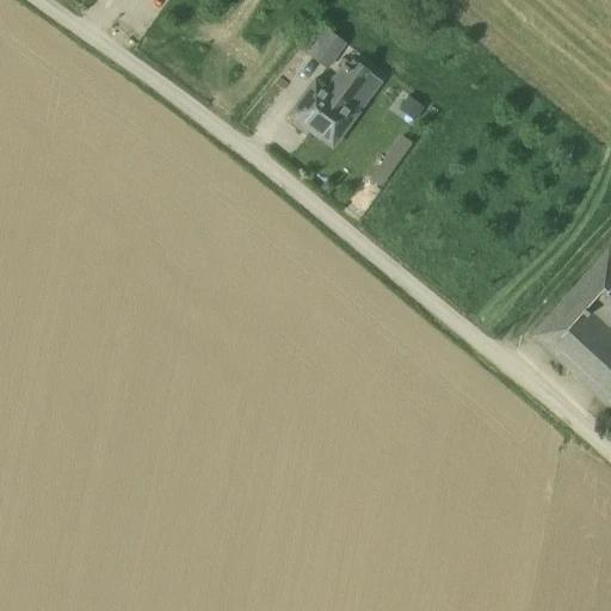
[(328,30),(312,53),(327,65),(344,41),(328,30)]
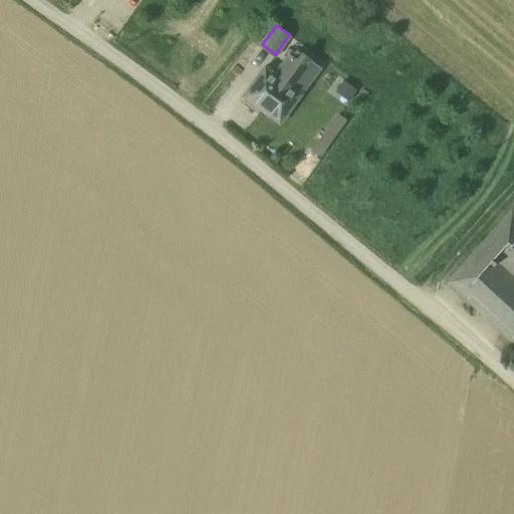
[(307,71),(290,56),(274,75),(291,89),(307,71)]
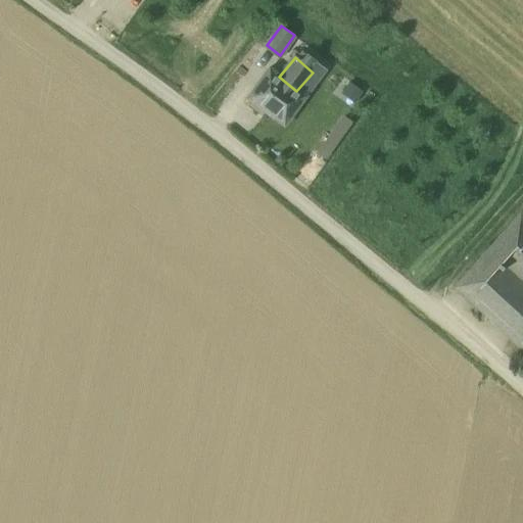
[(279,77),(269,69),(246,97),(266,112),(283,127),(305,98),(296,91),(279,77)]
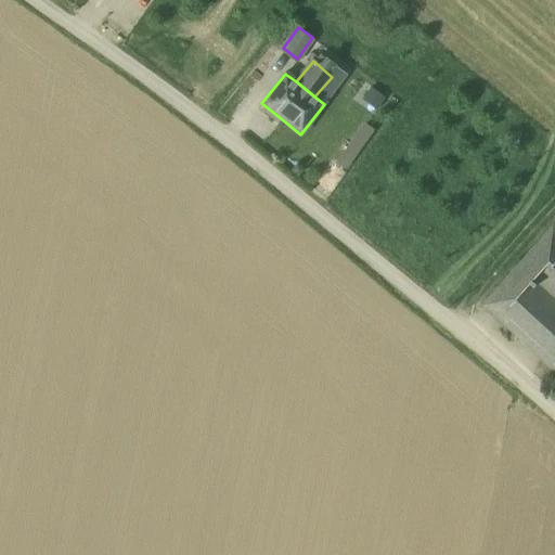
[(368,85),(361,100),(379,106),(385,92),(368,85)]
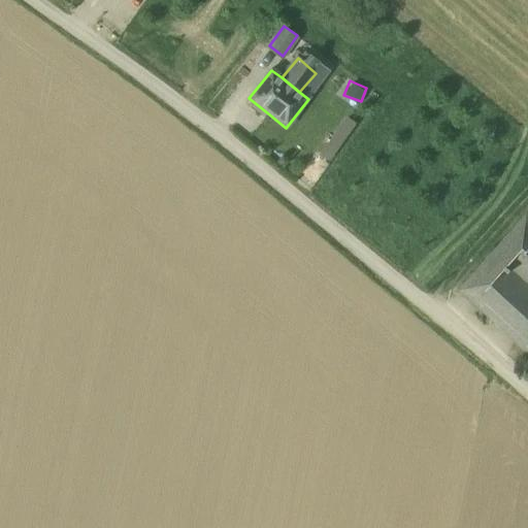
[(268,113),(249,98),(244,104),(258,113),(257,116),(263,120),(268,113)]
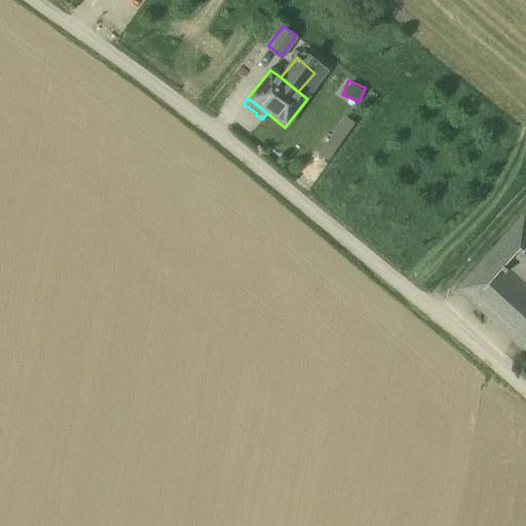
[(329,158),(354,120),(344,113),(318,151),(329,158)]
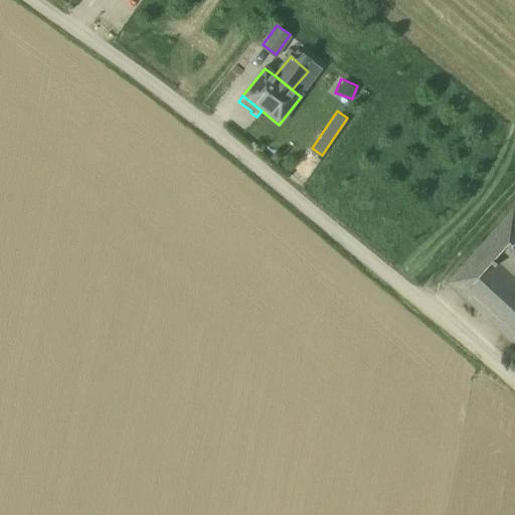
[(514,211),(451,283),(478,307),(514,266),(514,211)]
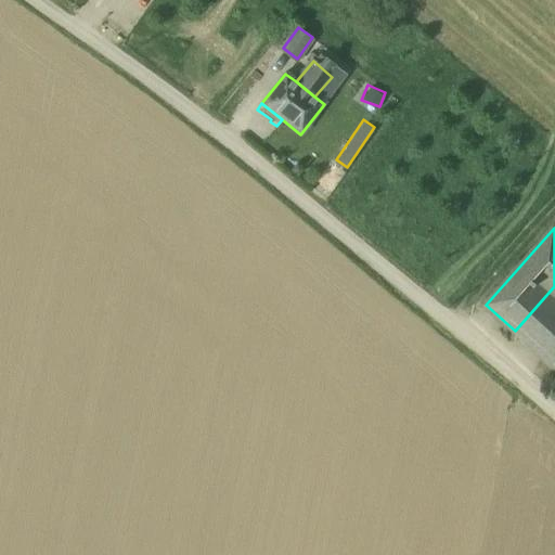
[(554,286),(515,331),(554,368),(554,286)]
